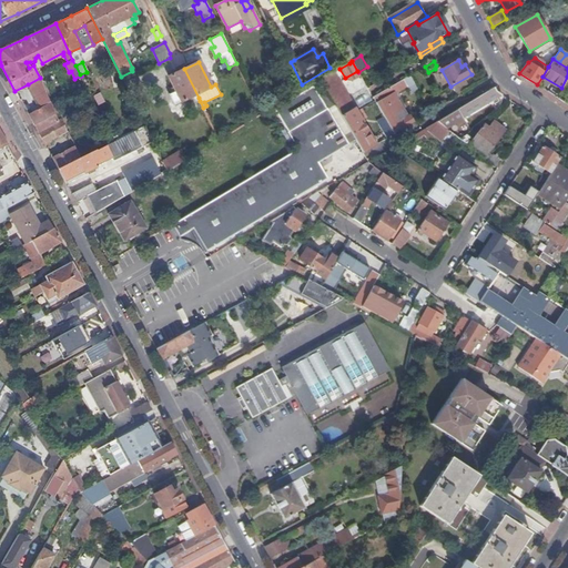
[(199,98),(184,69),(169,77),(175,91),(169,93),(174,104),(193,95),(196,103),(200,101),(199,98)]
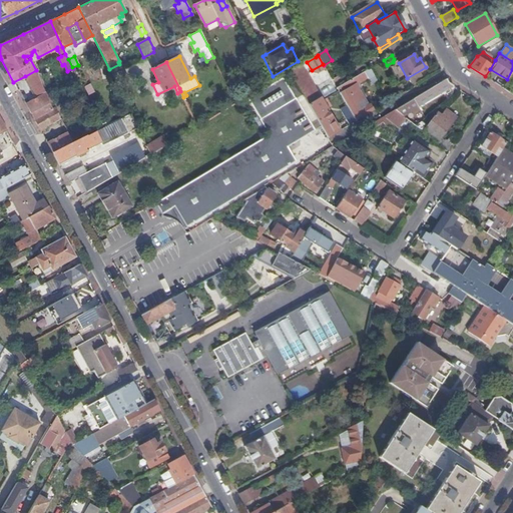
[(302,65),(290,71),(329,137),(340,130),(302,65)]
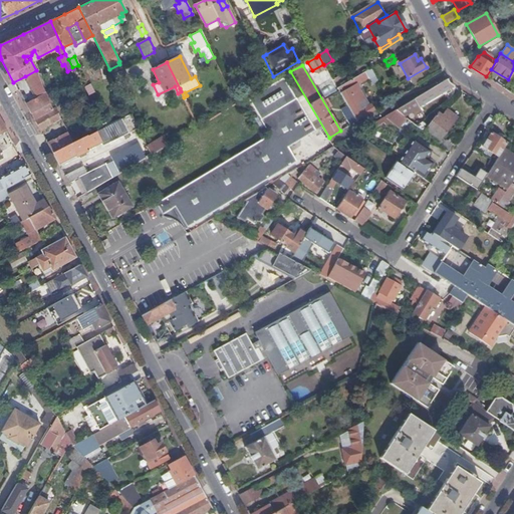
[(373,73),(371,68),(338,88),(350,109),(356,119),(356,120),(374,110),(370,105),(362,109),(350,88),(357,84),(358,87),(362,85),(360,82),(368,78),(367,76),(373,73)]
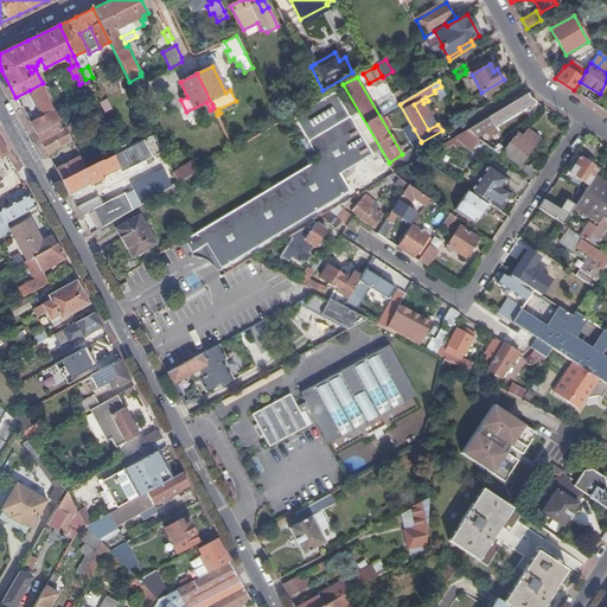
[(133,89),(141,106),(155,98),(146,82),(133,89)]
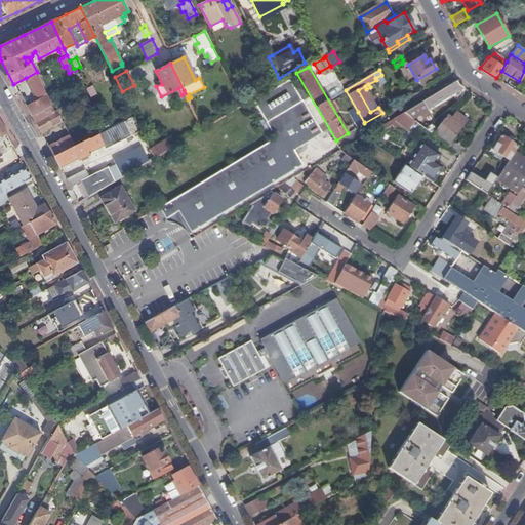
[(37,72),(26,78),(38,101),(47,95),(37,72)]
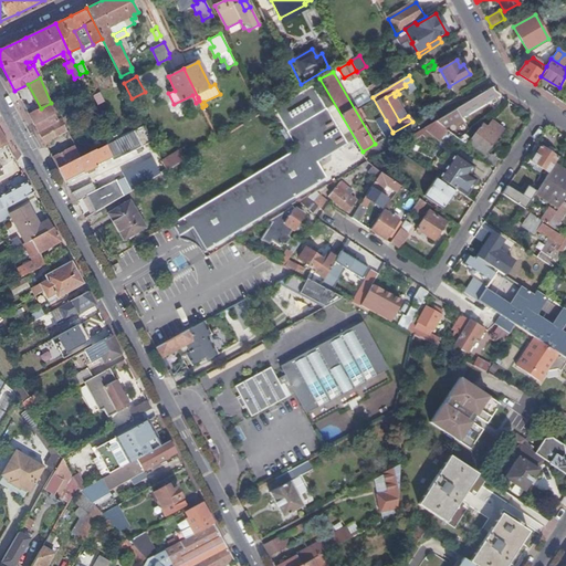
[(289,153),(171,222),(176,229),(194,219),(202,233),(210,245),(325,178),(317,163),(347,144),(326,109),(314,86),(275,109),(289,132),(297,147),(289,153)]
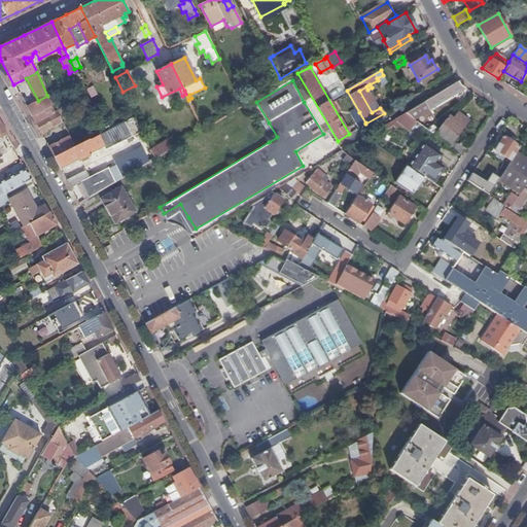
[(461,84),(459,80),(406,112),(414,119),(466,88),(461,84)]
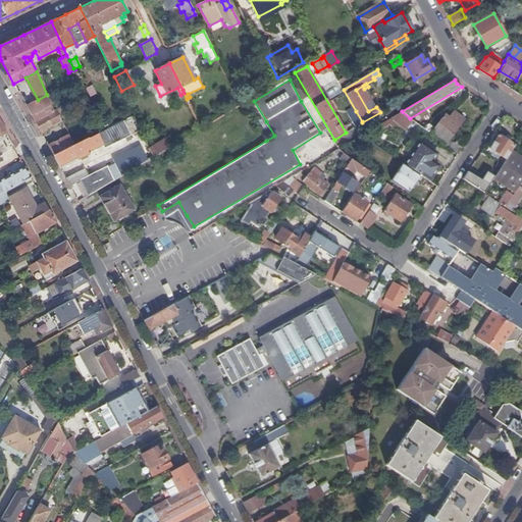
[(38,100),(27,106),(28,108),(40,132),(61,120),(56,109),(53,111),(50,105),(51,104),(47,95),(38,100)]
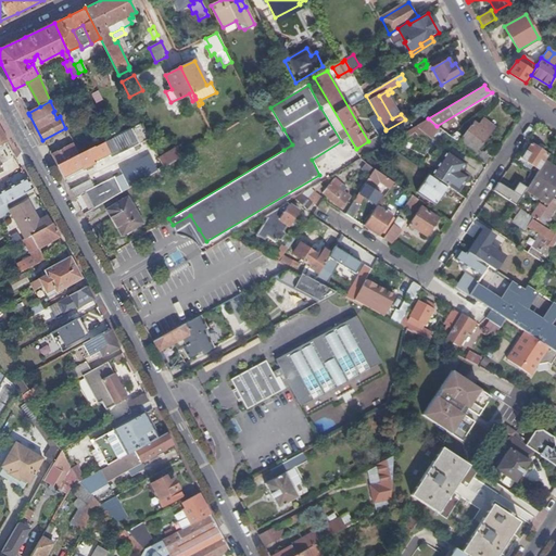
[(378,134),(386,129),(379,118),(371,124),(378,134)]
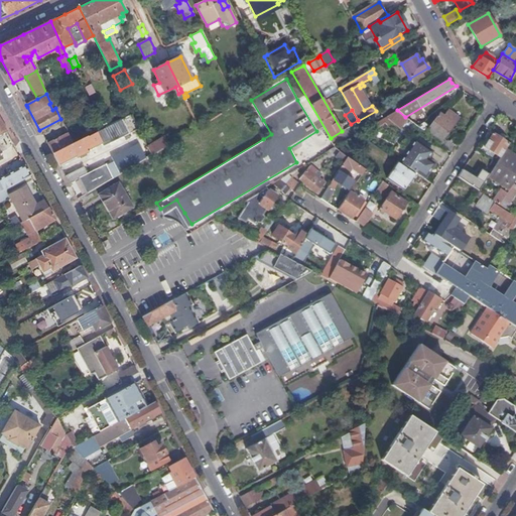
[(405,117),(397,110),(374,124),(377,128),(384,124),(391,121),(392,122),(400,128),(408,119),(405,117)]
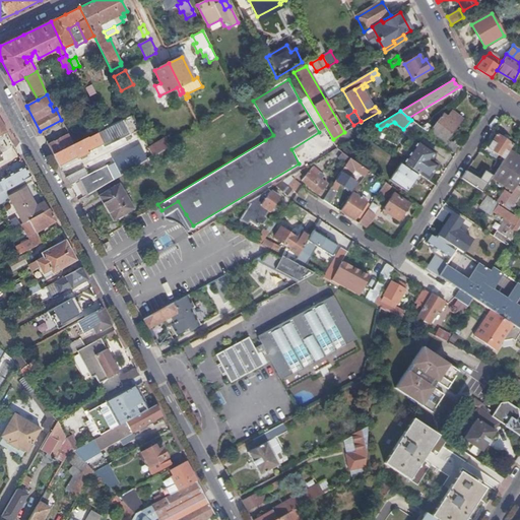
[(429,126),(425,130),(429,133),(431,131),(445,143),(444,145),(456,154),(459,149),(450,142),(449,142),(447,141),(463,120),(455,114),(450,119),(444,115),(439,120),(437,118),(433,123),(435,125),(433,128),(429,126)]
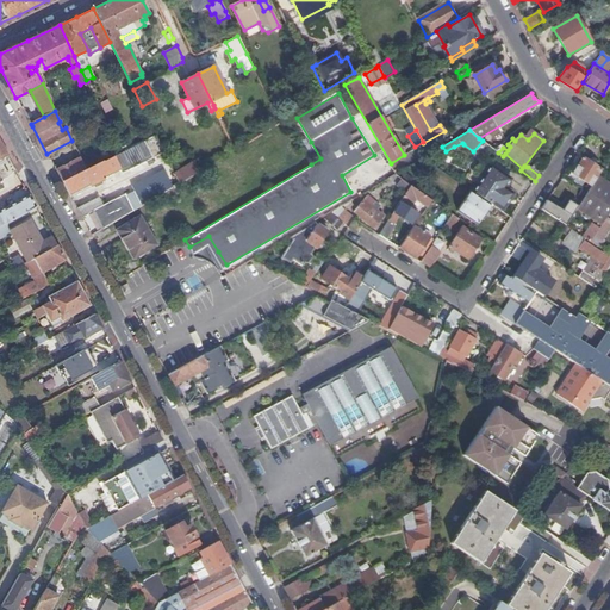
[(155,135),(149,138),(153,145),(160,142),(155,135)]
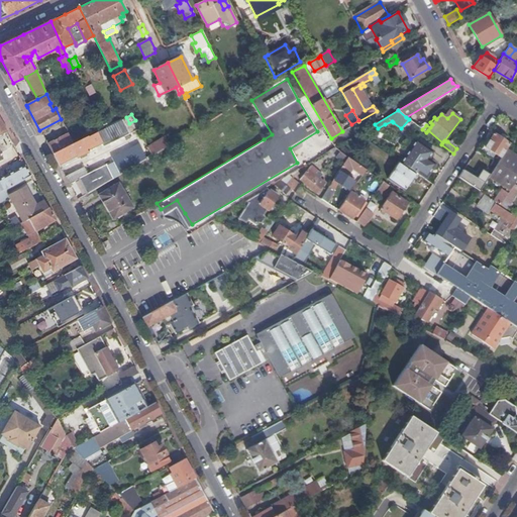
[(60,167),(88,152),(87,150),(102,143),(104,146),(130,134),(122,119),(102,129),(73,143),(53,154),(60,167)]
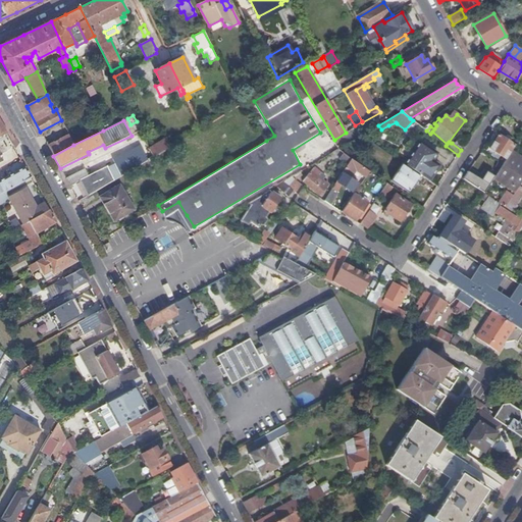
[(381,129),(378,125),(363,135),(368,138),(381,129)]
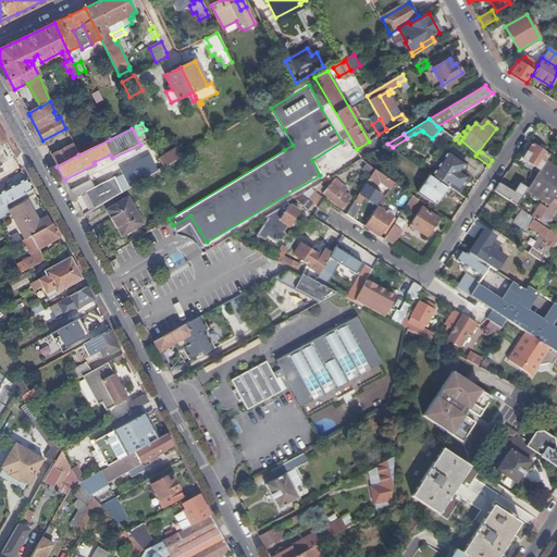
[(542,168),(556,144),(556,139),(554,138),(544,152),(532,145),(522,159),(536,169),(535,171),(539,173),(542,168)]
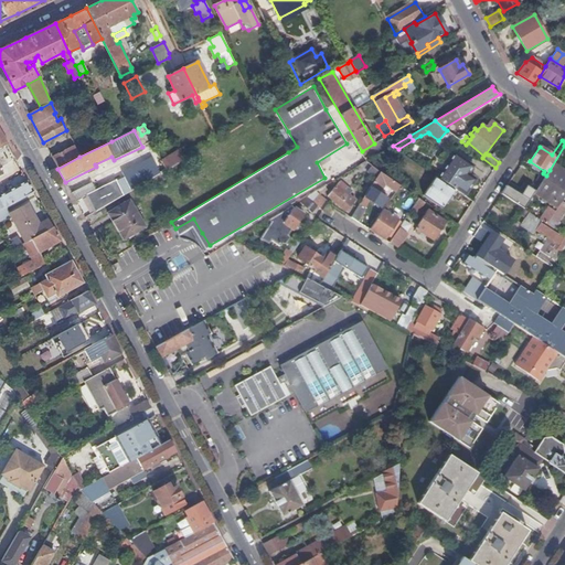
[(8,144),(0,148),(0,166),(0,167),(16,159),(13,153),(8,144)]
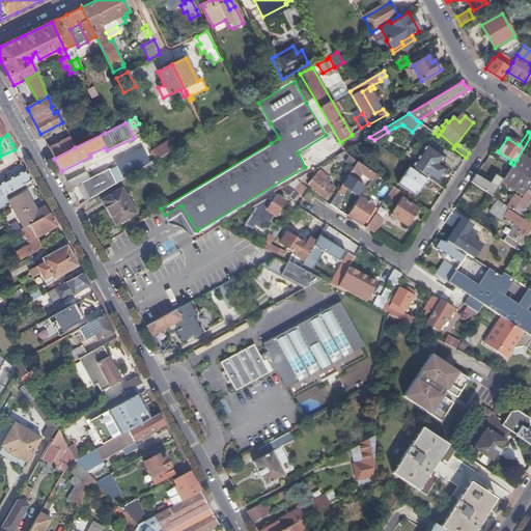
[(70,137),(49,148),(54,159),(75,147),(70,137)]
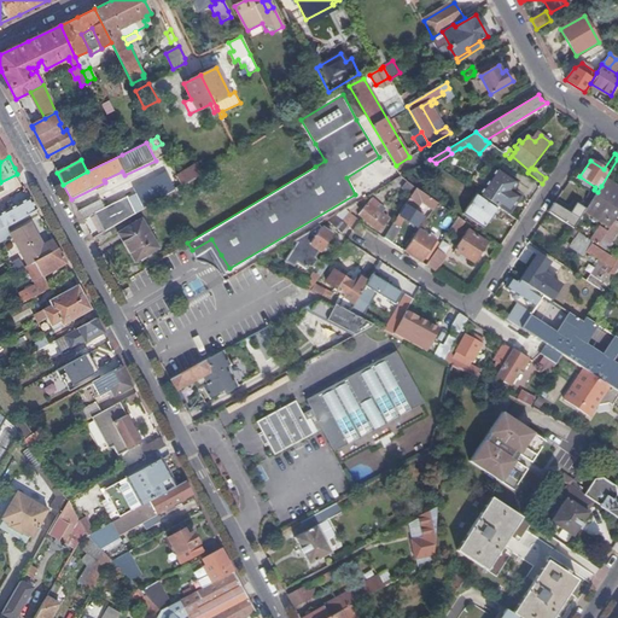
[(176,175),(181,185),(203,173),(198,163),(176,175)]
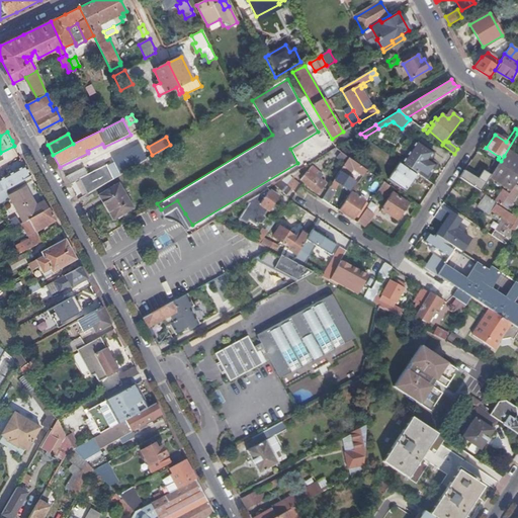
[(401,163),(417,174),(425,180),(436,165),(429,160),(434,152),(417,140),(401,163)]
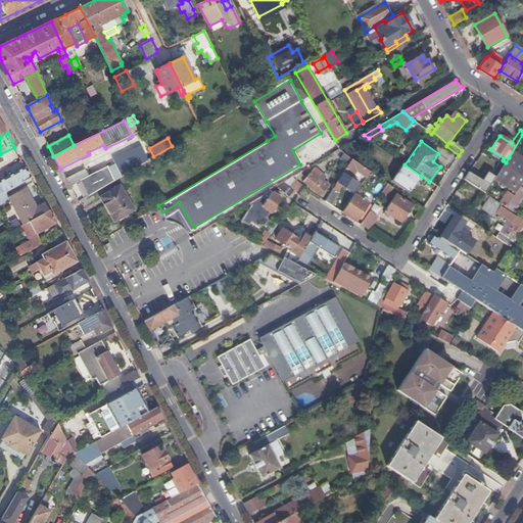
[(351,159),(339,149),(333,157),(345,168),(351,159)]
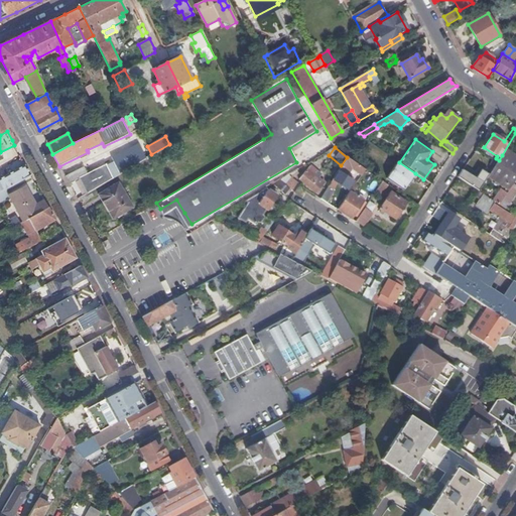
[(508,160),(502,155),(499,160),(491,172),(498,176),(495,180),(509,190),(515,179),(515,164),(513,168),(506,163),(508,160)]
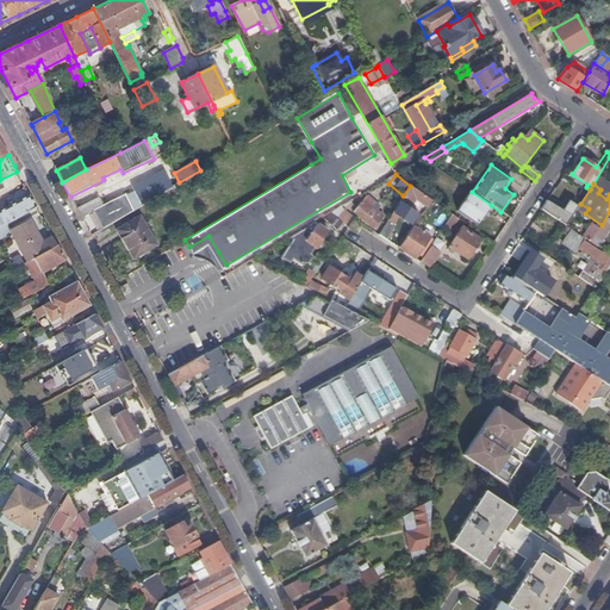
[(431,200),(411,186),(379,234),(379,235),(386,240),(386,238),(392,229),(394,224),(393,223),(399,216),(410,223),(417,213),(416,212),(417,210),(411,206),(416,198),(428,206),(431,200)]
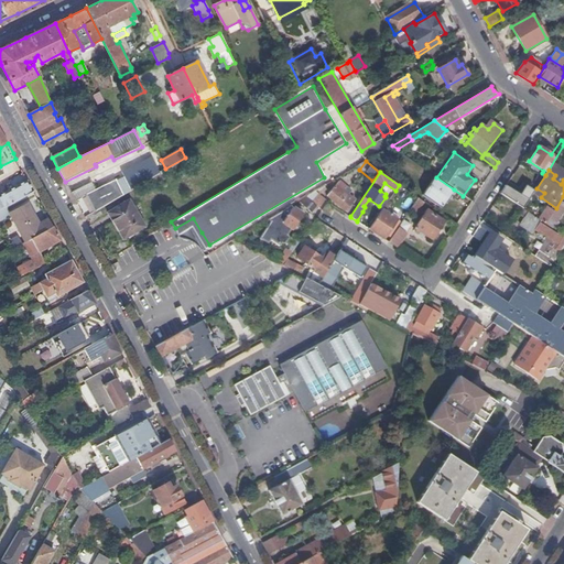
[(160,174),(148,182),(151,188),(164,181),(160,174)]
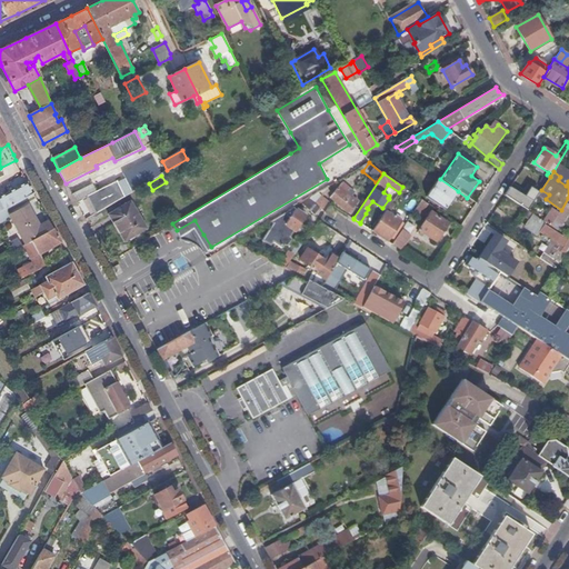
[(440,179),(439,178),(427,198),(446,210),(458,191),(440,179)]
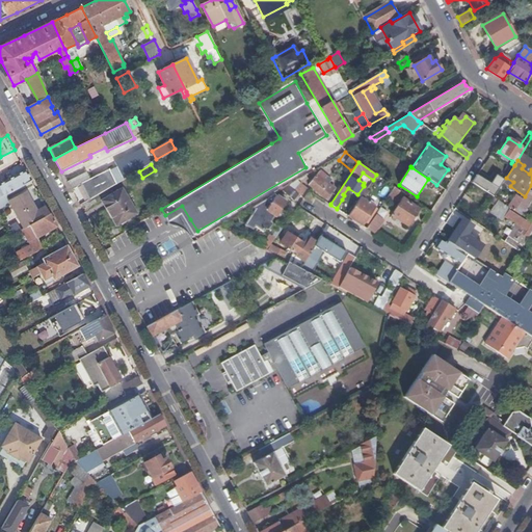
[(81,184),(89,198),(124,179),(117,167),(110,170),(109,169),(88,180),(81,184)]
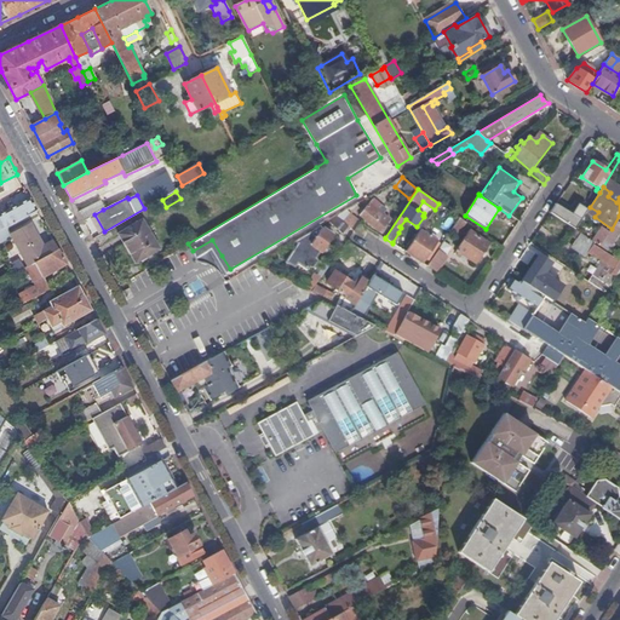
[(33,201),(30,199),(0,214),(0,230),(38,211),(33,201)]
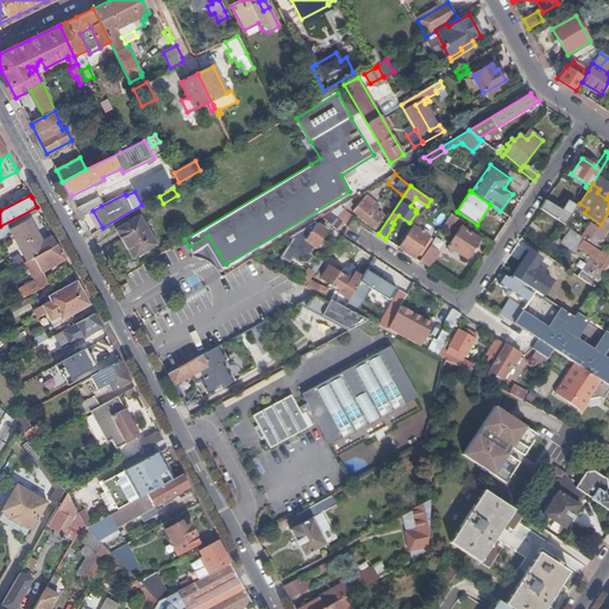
[(366,195),(353,211),(364,220),(372,227),(382,217),(376,211),(380,206),(366,195)]
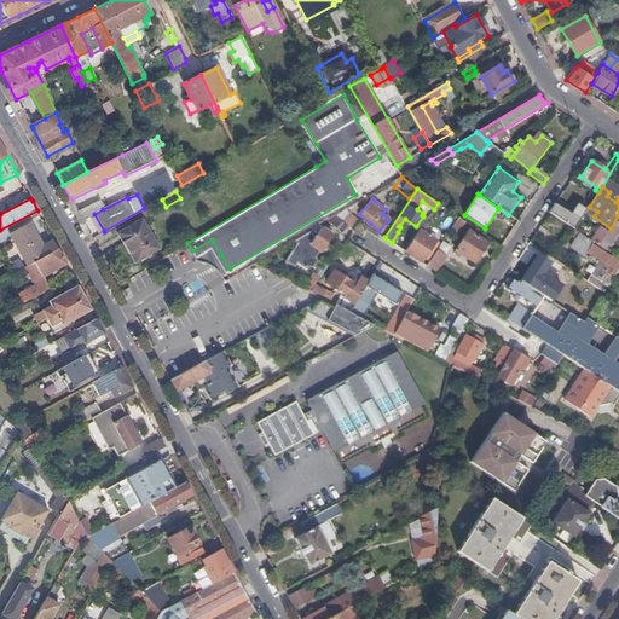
[(77,210),(82,220),(94,214),(103,209),(98,201),(77,210)]
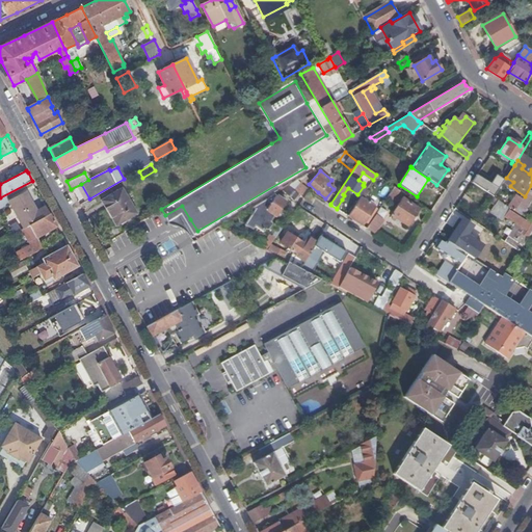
[(289,185),(300,193),(304,196),(310,189),(300,183),(309,179),(307,175),(289,185)]
